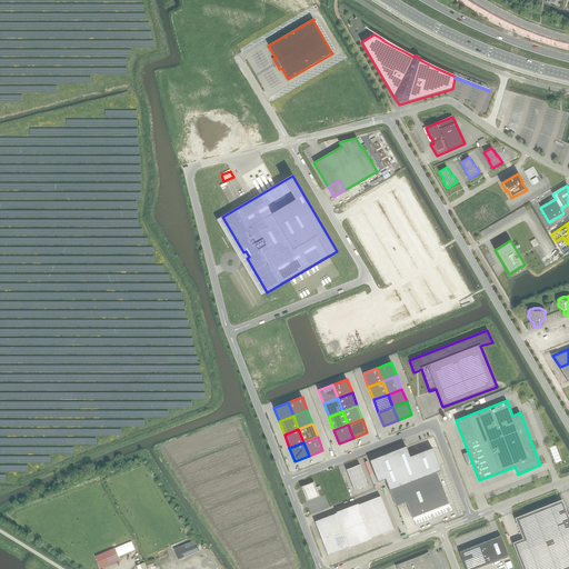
[(556,446),(549,448),(556,463),(561,461),(556,446)]
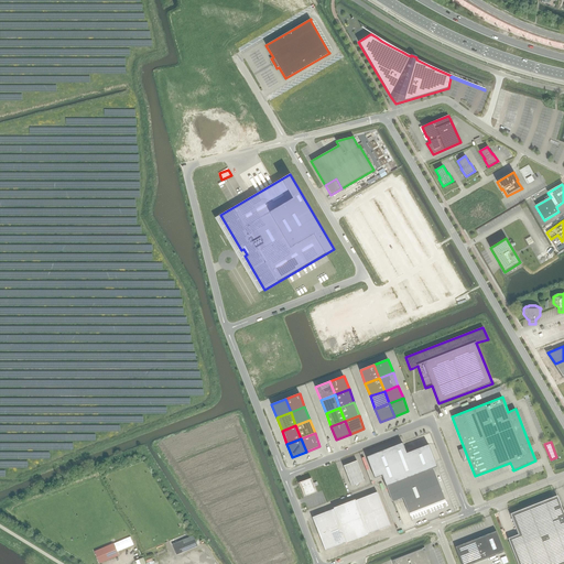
[(433,468),(437,466),(429,444),(407,453),(402,443),(366,457),(375,478),(381,475),(386,486),(386,487),(387,486),(392,502),(402,498),(409,513),(430,506),(445,499),(433,468)]
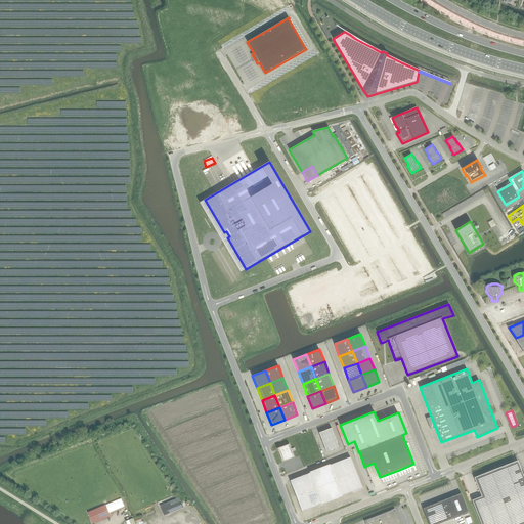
[(339,447),(332,428),(319,433),(326,451),(339,447)]
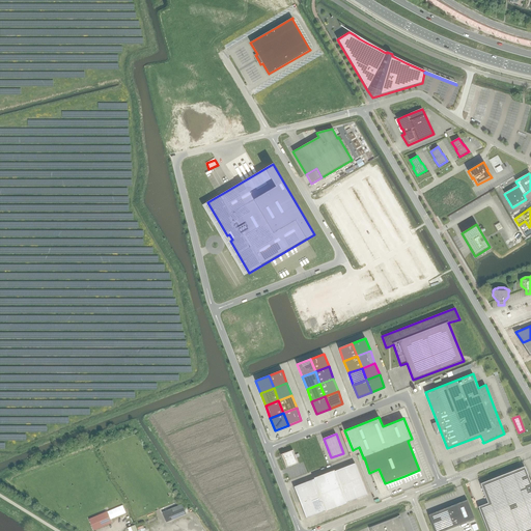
[(317,445),(300,452),(308,472),(326,465),(317,445)]
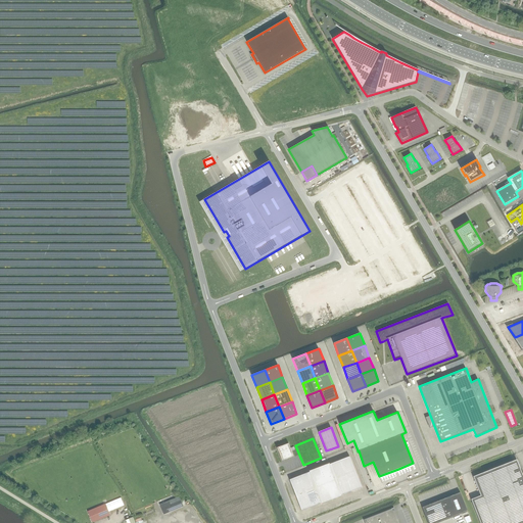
[(293,457),(288,443),(281,446),(281,445),(277,447),(278,452),(279,452),(282,461),(293,457)]
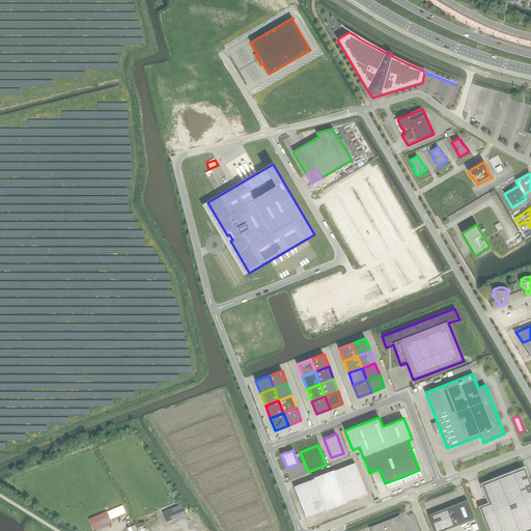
[(344,467),(351,483),(361,479),(355,464),(344,467)]
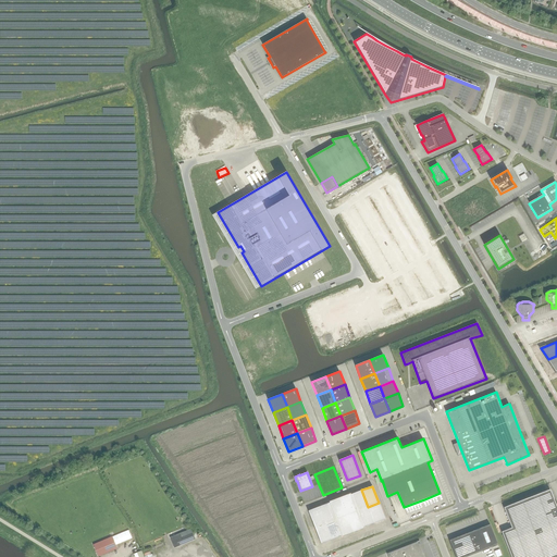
[(350,494),(357,510),(368,507),(361,490),(351,494),(350,494)]
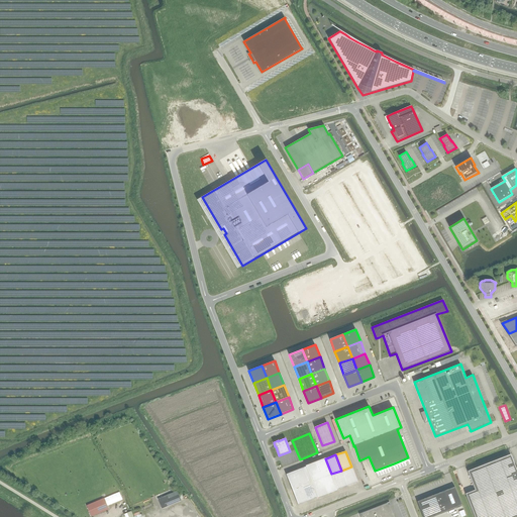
[(468,471),(475,490),(466,494),(475,516),(516,516),(516,471),(510,454),(468,471)]
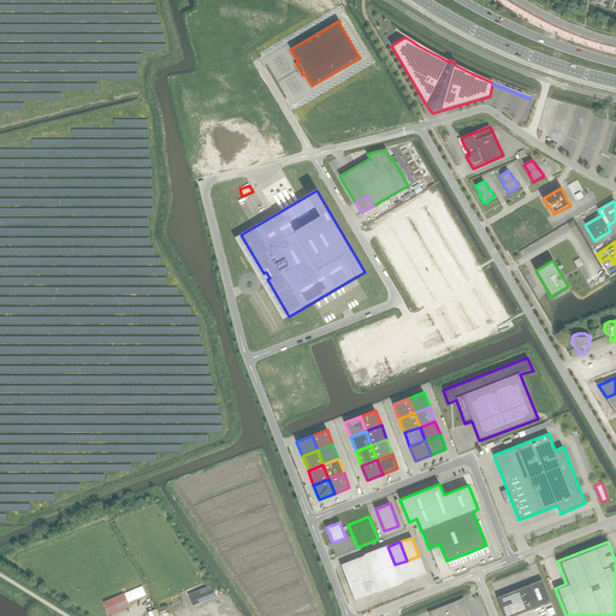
[(388,545),(375,550),(384,569),(395,564),(388,546),(389,546),(388,545)]
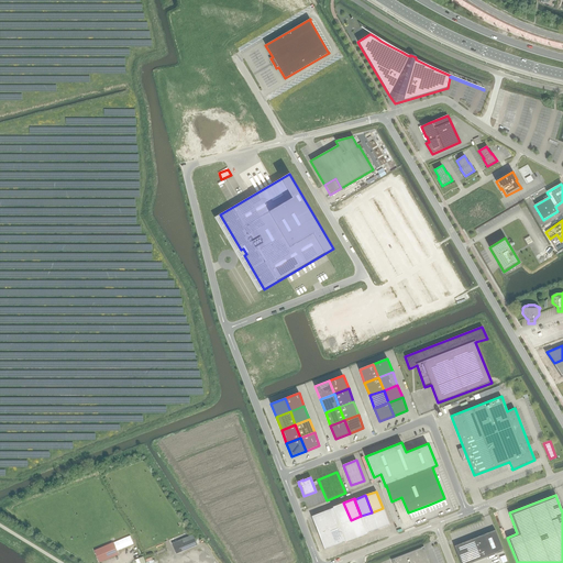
[(340,525),(351,520),(343,503),(332,507),(333,508),(340,525)]
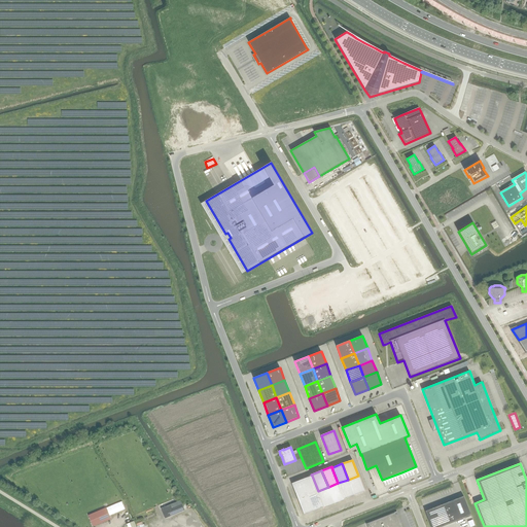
[(308,495),(318,491),(312,476),(302,480),(308,495)]
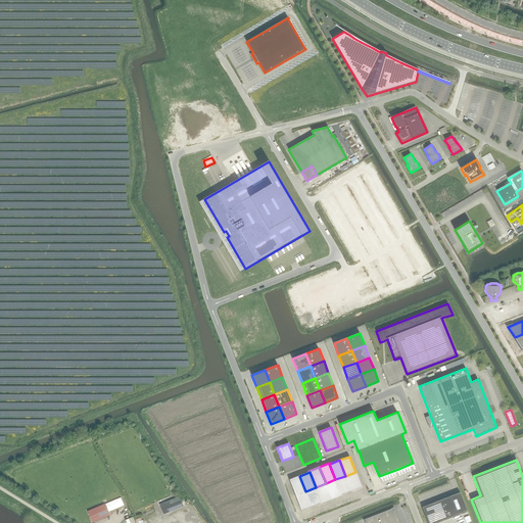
[(345,476),(351,491),(362,487),(355,472),(345,476)]
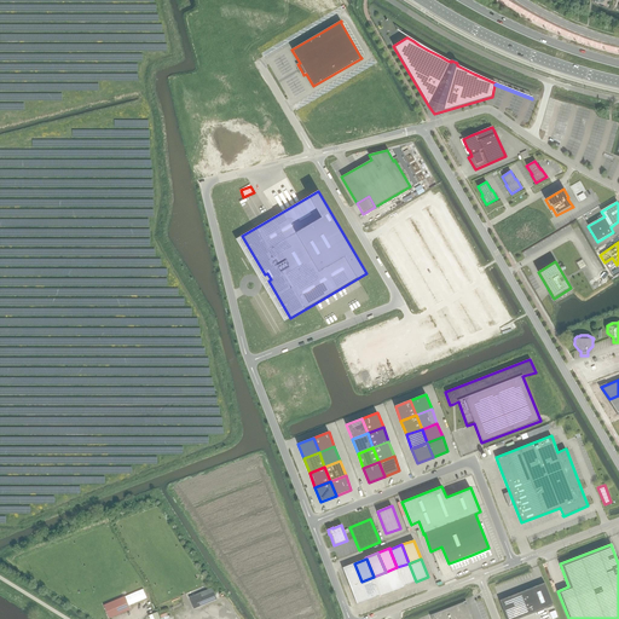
[(350,586),(362,582),(354,563),(342,567),(350,586)]
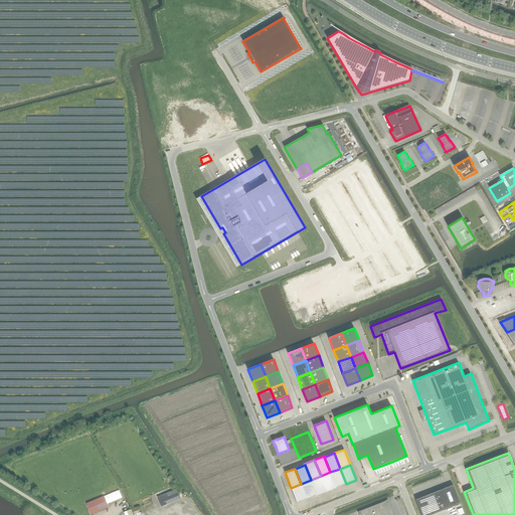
[(330,472),(336,488),(346,484),(340,469),(330,472)]
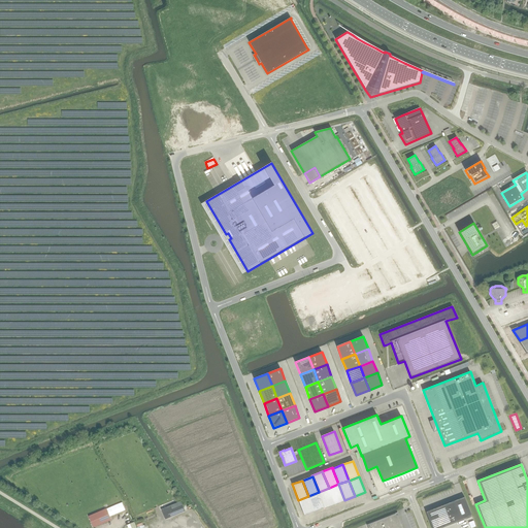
[(338,484),(329,488),(335,504),(345,500),(344,500),(338,484)]
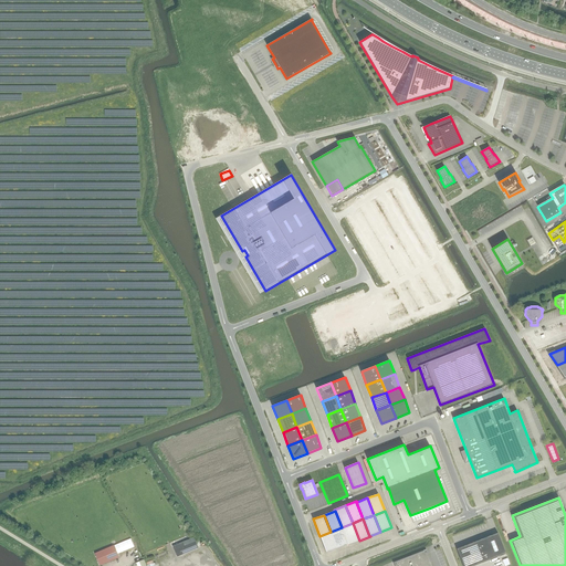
[(342,527),(348,544),(348,545),(359,541),(353,523),(342,527)]
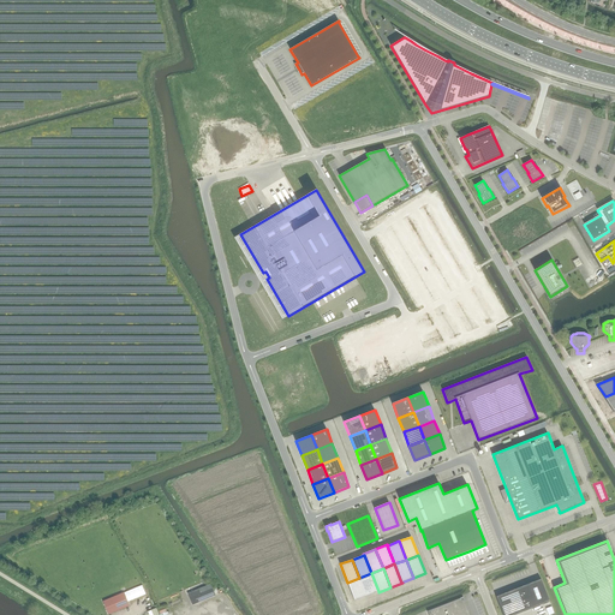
[(366,596),(378,591),(371,573),(359,578),(366,596)]
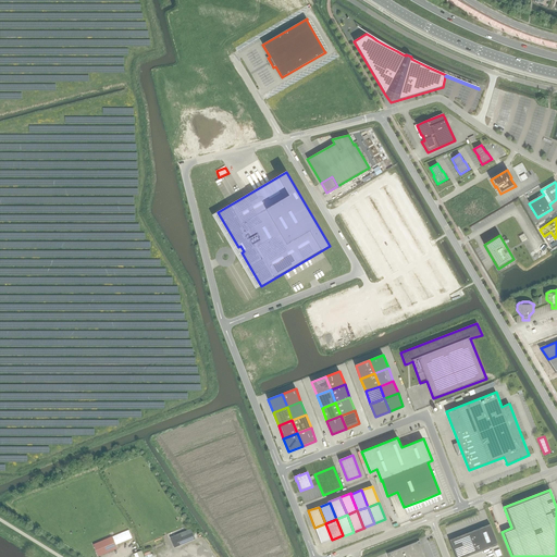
[(325,523),(314,528),(321,544),(332,540),(325,523)]
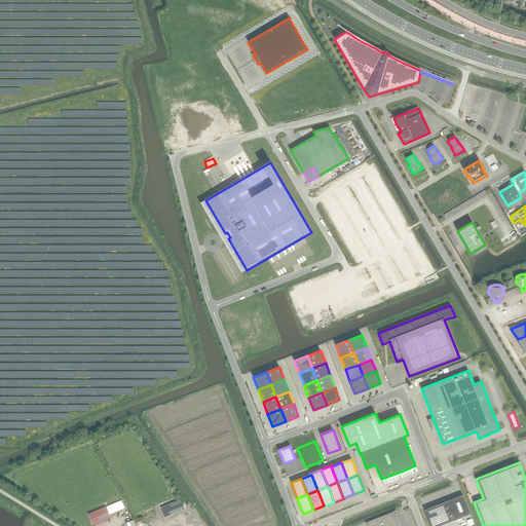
[(430,525),(440,525),(471,515),(462,495),(424,510),(430,525)]
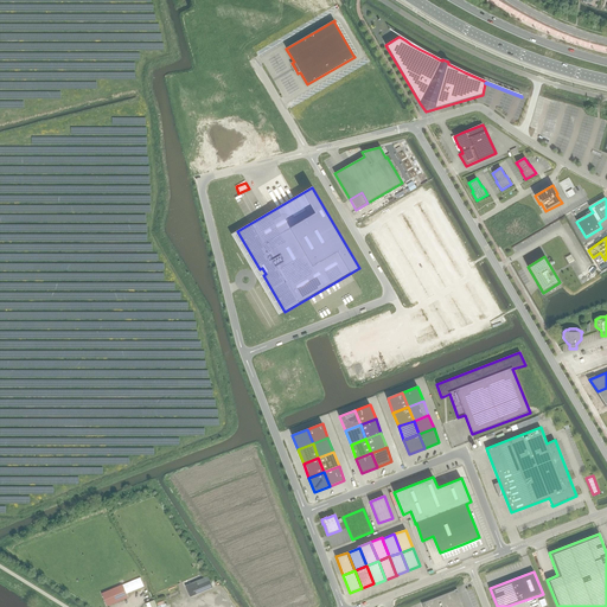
[(208,576),(185,586),(190,598),(212,588),(210,580),(208,576)]
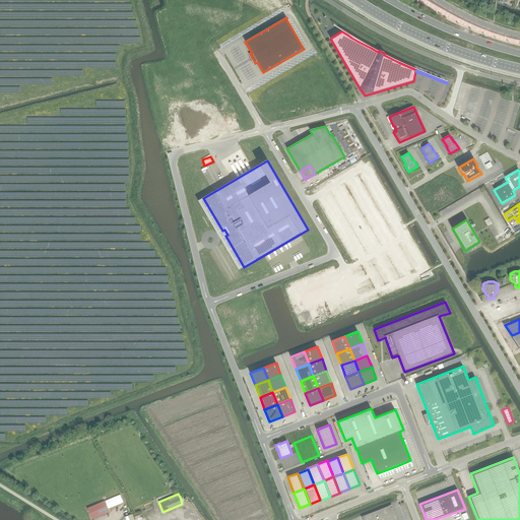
[(105,501),(87,509),(91,518),(109,511),(105,501)]
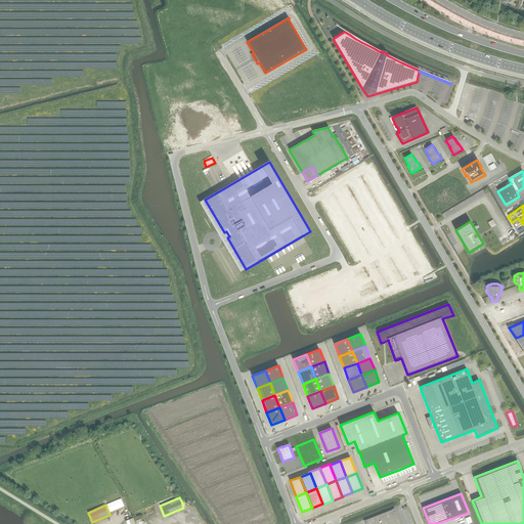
[(400,523),(394,509),(364,521),(364,523),(400,523)]
